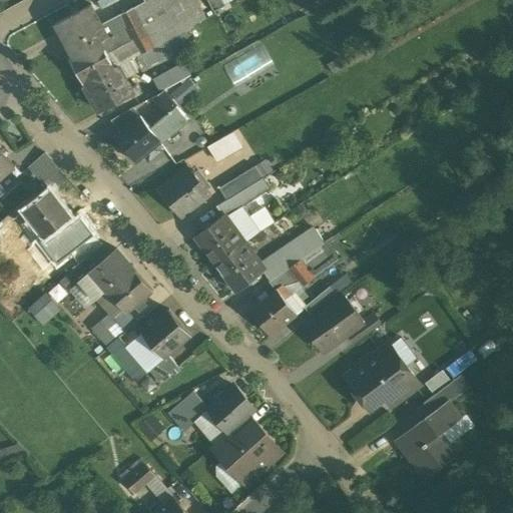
[(193,0),(144,0),(145,1),(133,7),(154,46),(182,31),(204,19),(193,0)]
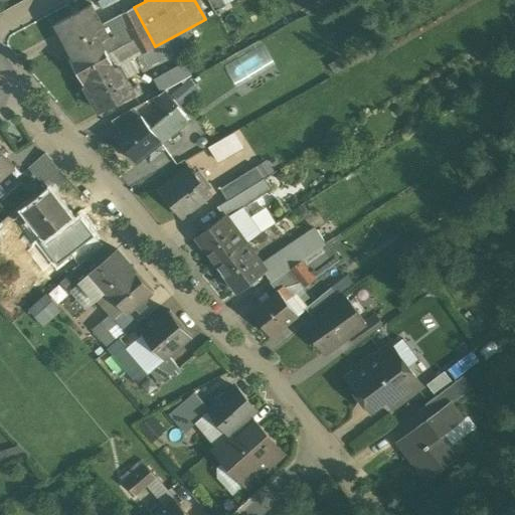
[(208,0),(214,11),(225,6),(221,0),(208,0)]
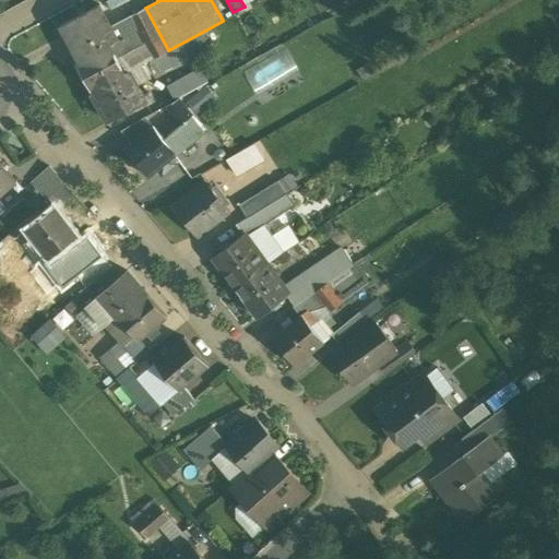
[(110,26),(99,4),(60,25),(79,60),(76,62),(93,92),(94,92),(93,91),(125,74),(125,73),(117,59),(145,44),(138,28),(117,39),(110,26)]
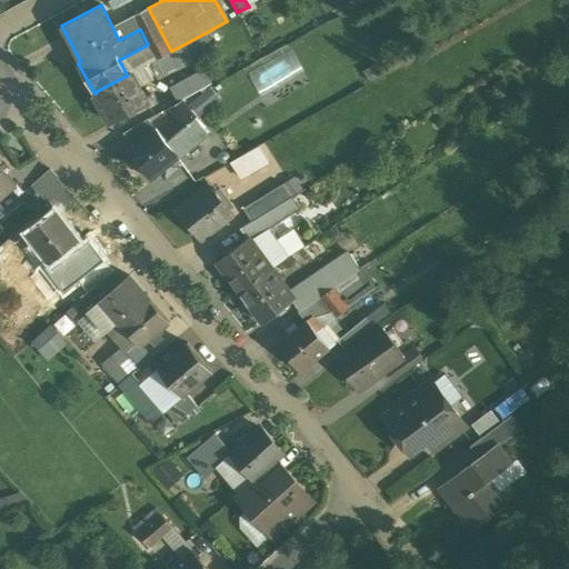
[(148,8),(133,17),(140,29),(148,45),(156,59),(157,60),(171,51),(148,8)]
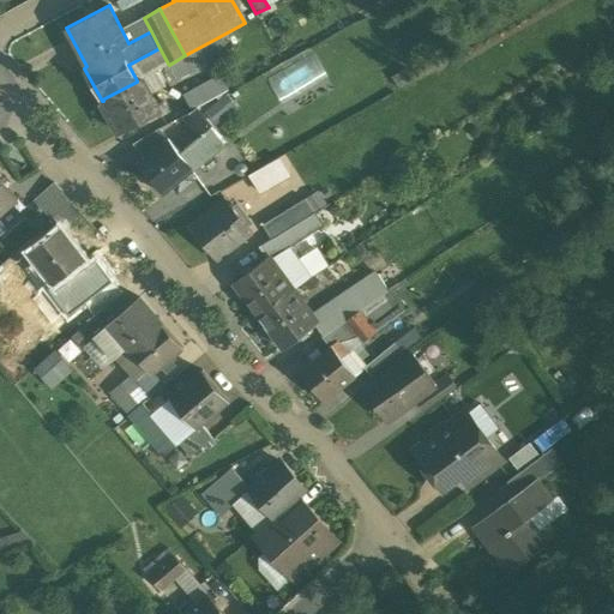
[(144,18),(121,29),(128,43),(151,31),(144,18)]
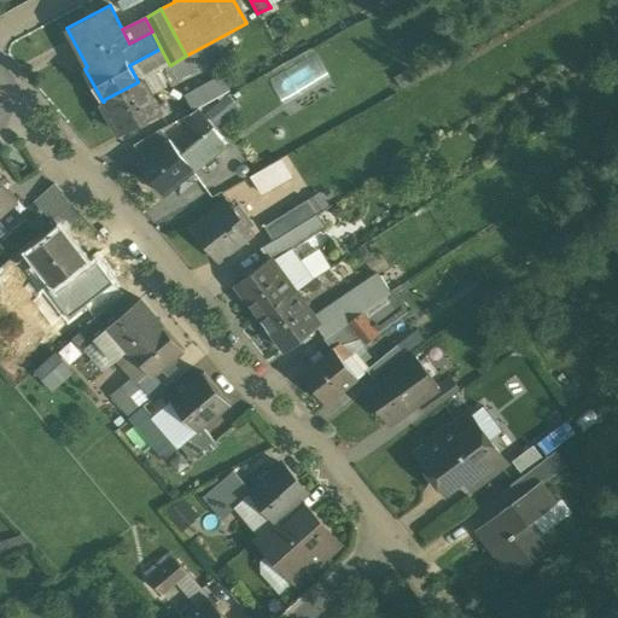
[(186,56),(170,65),(178,79),(227,52),(220,38),(186,56)]
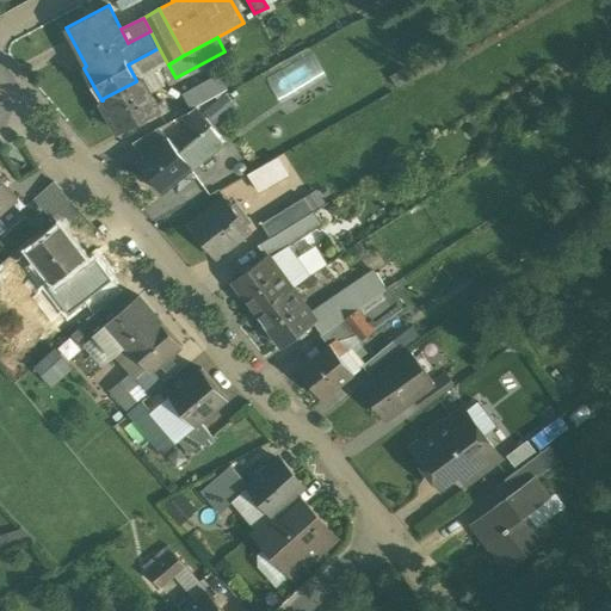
[(167,63),(155,69),(164,84),(176,78),(168,65),(167,63)]
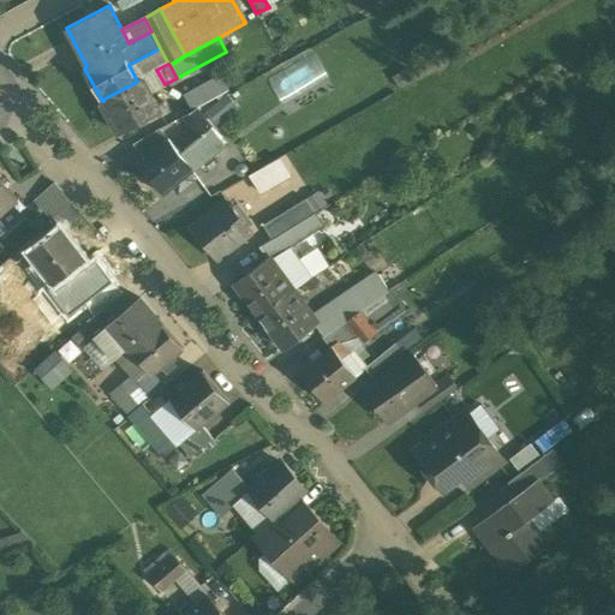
[(156,70),(142,78),(149,93),(165,84),(156,70)]
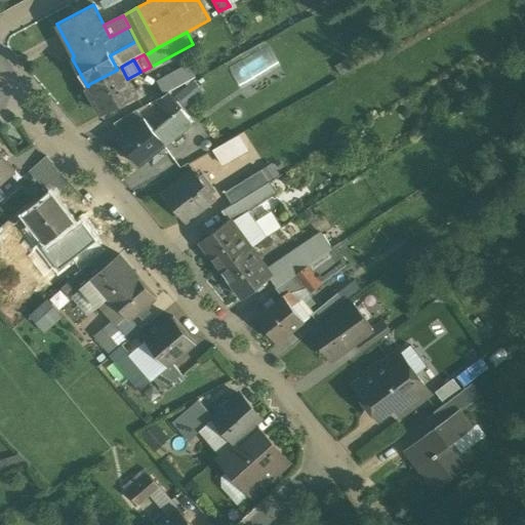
[(127,79),(121,67),(117,69),(117,70),(87,85),(88,86),(103,114),(136,96),(127,79)]
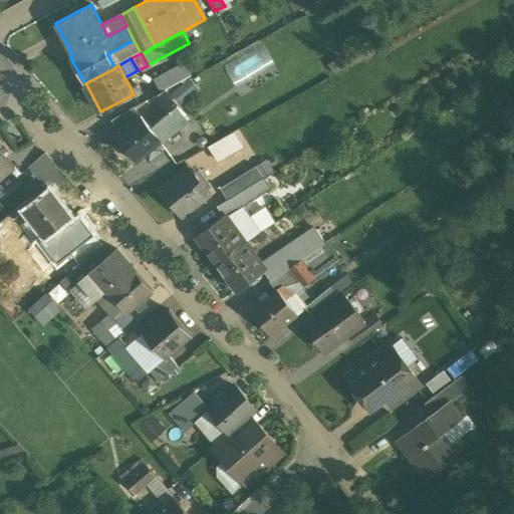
[(183,65),(156,80),(163,91),(164,91),(190,76),(183,65)]
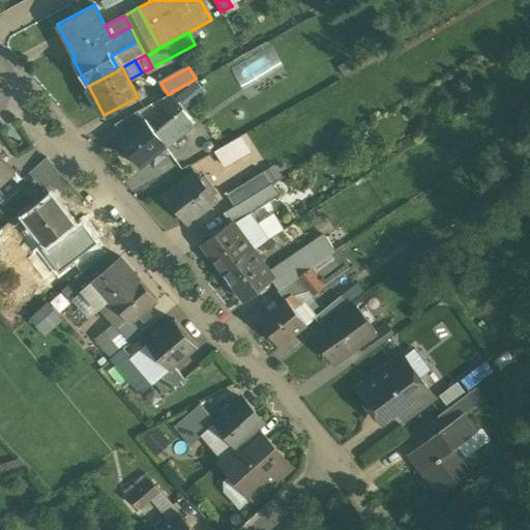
[(185,88),(173,98),(179,107),(192,96),(185,88)]
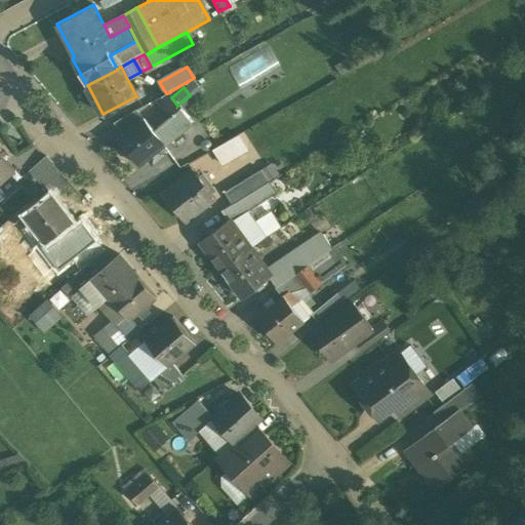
[(166,93),(157,98),(171,117),(180,109),(177,106),(171,97),(167,93),(166,93)]
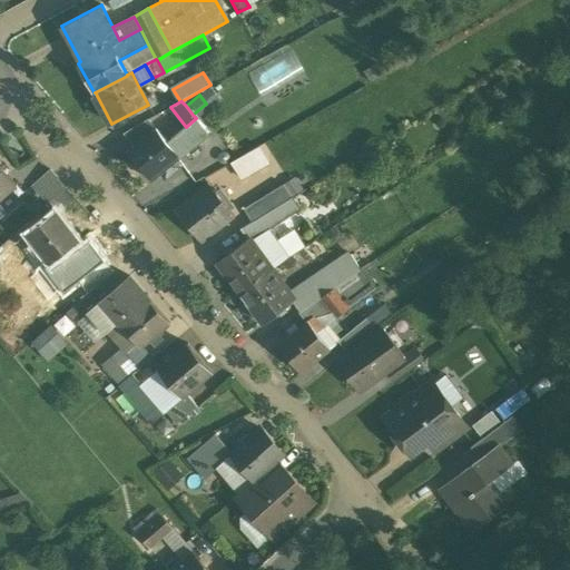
[(186,127),(167,143),(156,129),(135,147),(128,153),(151,179),(208,133),(196,118),(186,127)]
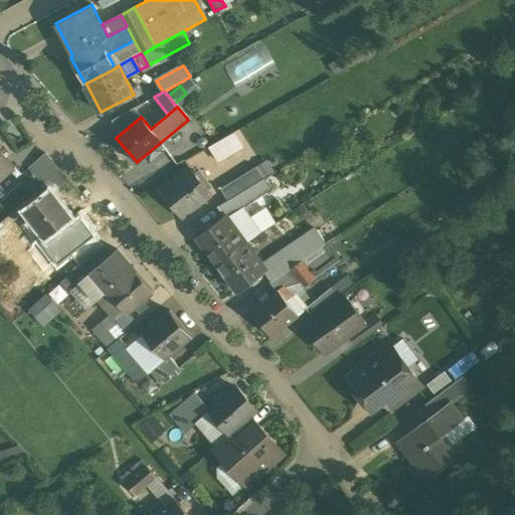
[(133,109),(111,121),(122,133),(141,117),(133,109)]
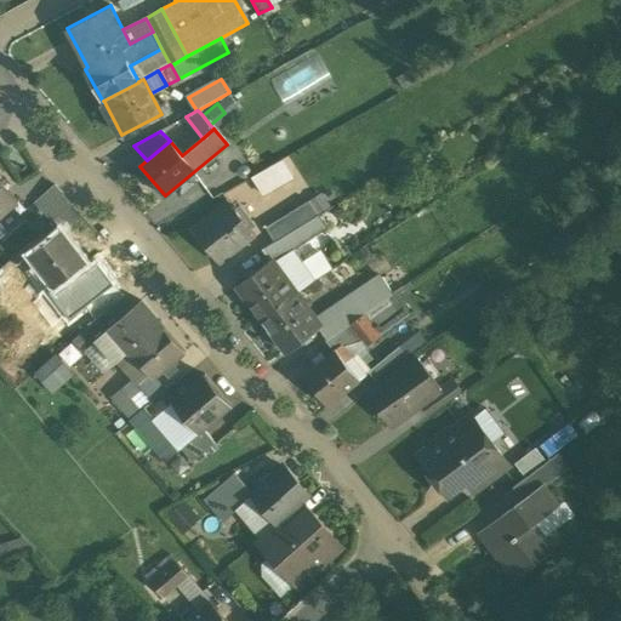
[(283,159),(251,177),(262,194),(294,176),(283,159)]
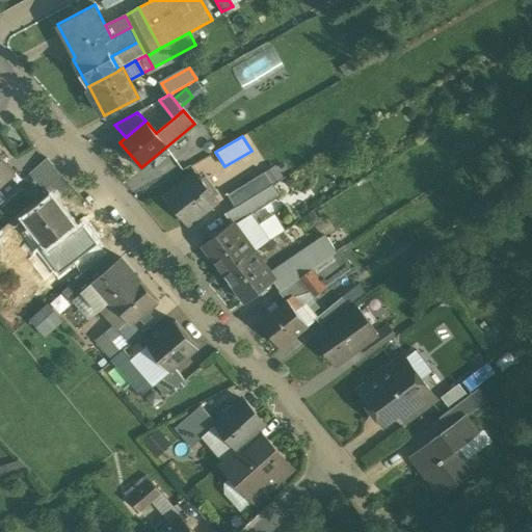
[(0,154),(0,184),(15,171),(0,154)]
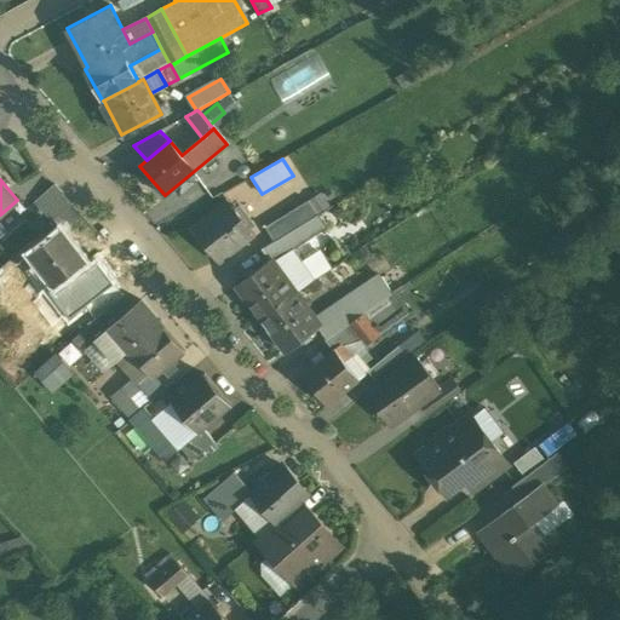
[(56,185),(36,201),(53,222),(72,205),(56,185)]
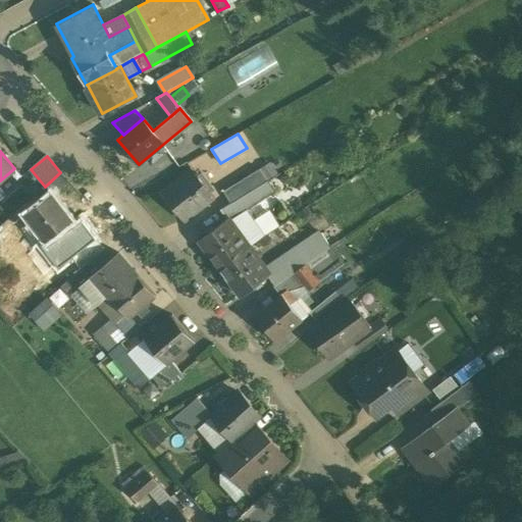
[(260,168),(223,192),(230,204),(254,190),(267,180),(260,168)]
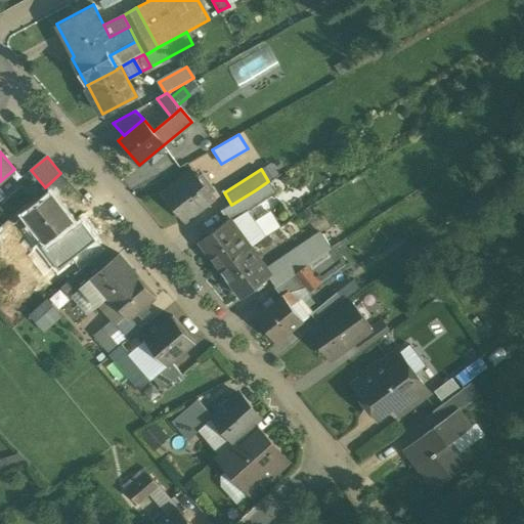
[(45,187),(41,190),(47,198),(51,194),(53,198),(70,183),(60,173),(45,187)]
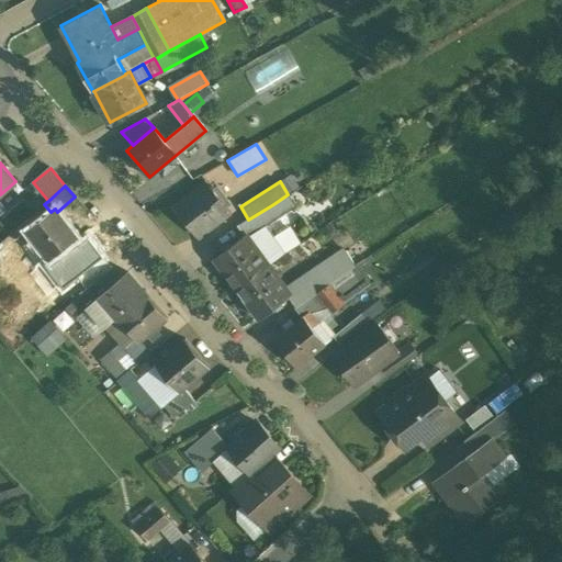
[(231,212),(211,186),(195,198),(193,195),(176,210),(197,236),(209,227),(210,228),(231,212)]
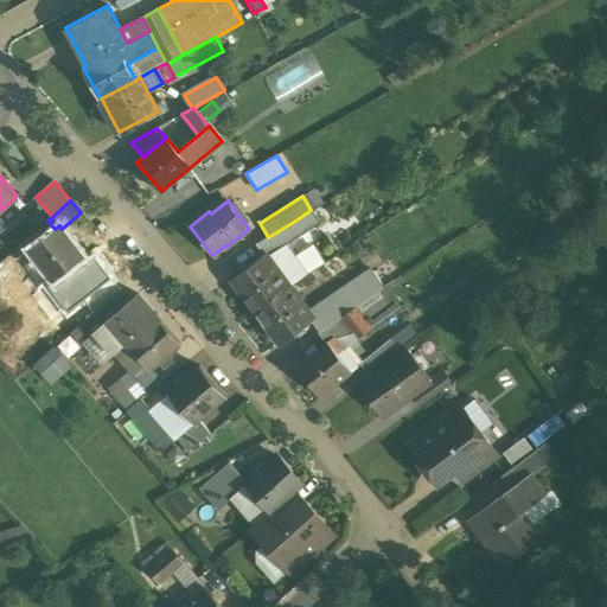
[(311,210),(295,221),(304,232),(319,223),(311,210)]
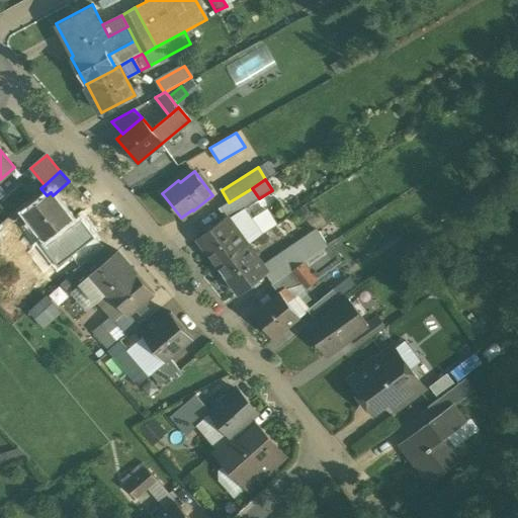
[(252,188),(235,198),(242,209),(259,198),(252,188)]
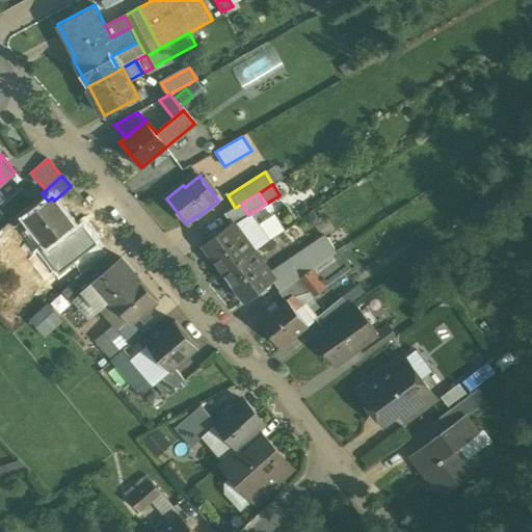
[(25,218),(47,245),(42,249),(60,274),(75,263),(99,244),(83,225),(76,231),(72,227),(74,225),(54,201),(52,197),(48,201),(25,218)]
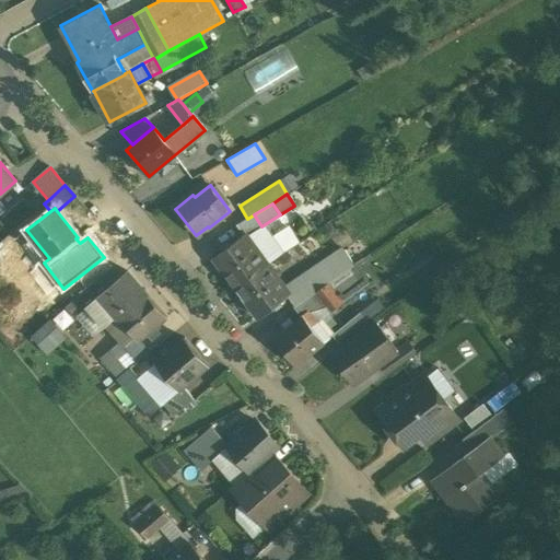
[(266,265),(244,234),(213,257),(236,288),(266,265)]
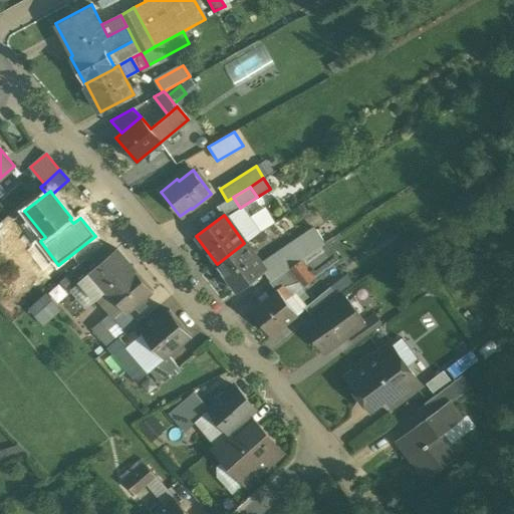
[(315,230),(290,247),(300,260),(313,251),(324,244),(315,230)]
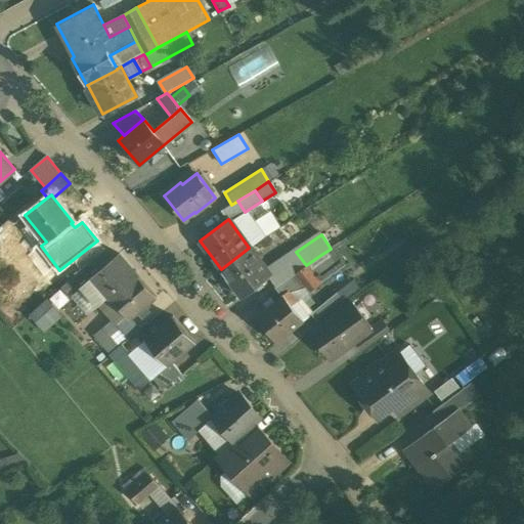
[(97,241),(74,259),(82,269),(104,251),(97,241)]
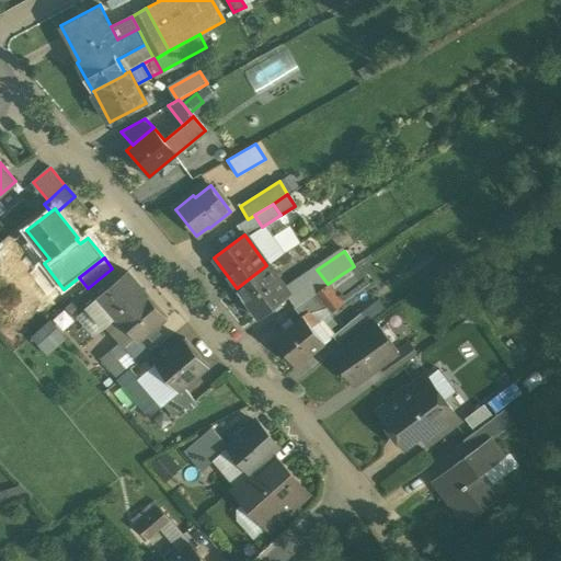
[(266,265),(237,288),(259,319),(289,297),(266,265)]
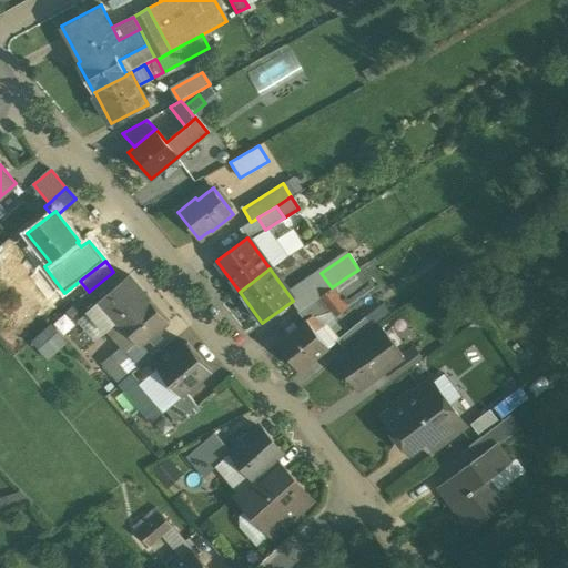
[(373,286),(359,270),(358,270),(346,277),(361,295),(373,286)]
